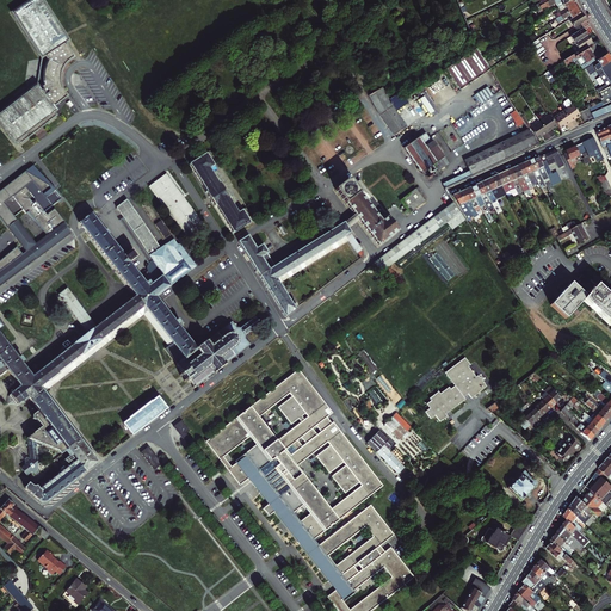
[(0,116),(0,125),(14,144),(17,142),(19,144),(55,117),(53,115),(56,112),(54,109),(65,100),(63,98),(62,96),(61,93),(61,91),(60,88),(60,86),(60,84),(60,81),(60,76),(61,73),(62,68),(63,65),(66,61),(68,57),(71,54),(74,51),(67,42),(69,39),(66,34),(43,0),(32,0),(12,14),(39,55),(42,59),(44,56),(48,60),(47,63),(45,67),(44,71),(43,73),(43,76),(43,80),(43,84),(43,87),(39,91),(37,87),(0,116)]
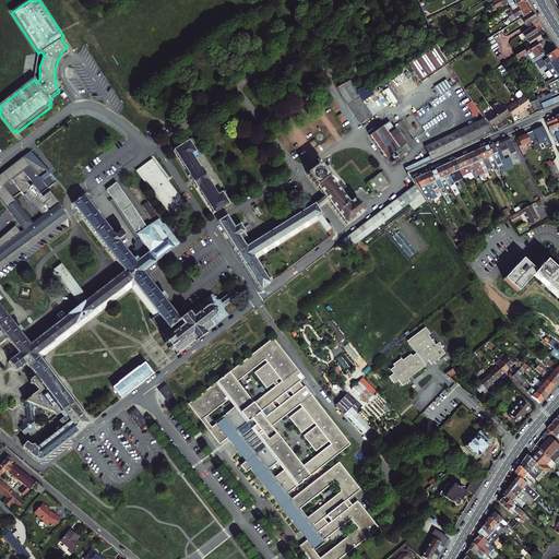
[(520,1),(511,7),(513,10),(508,13),(509,15),(513,13),(519,10),(519,11),(524,8),(521,2),(520,1)]
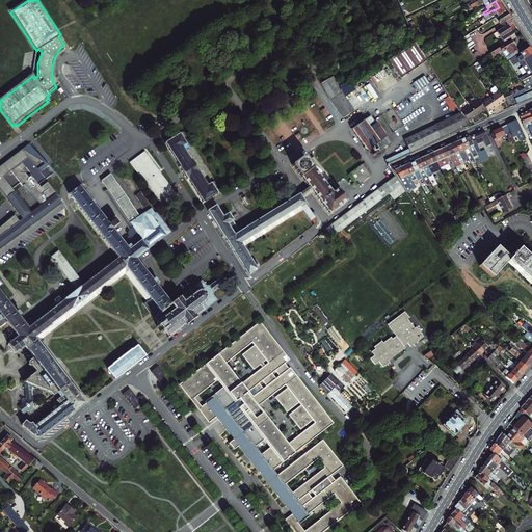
[(488,12),(484,15),(486,19),(489,17),(490,20),(491,20),(502,12),(499,7),(494,10),(494,9),(488,12)]
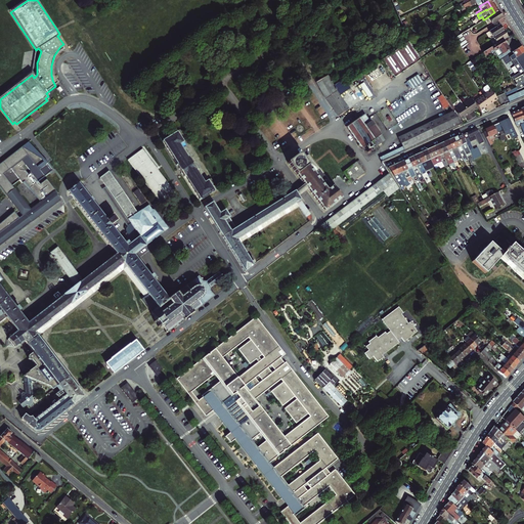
[(484,19),(488,26),(489,25),(493,23),(498,19),(494,14),(494,12),(484,19)]
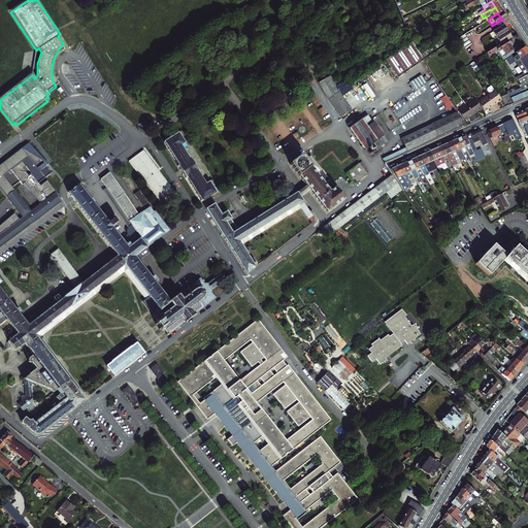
[(489,33),(493,39),(503,33),(499,26),(495,29),(489,33)]
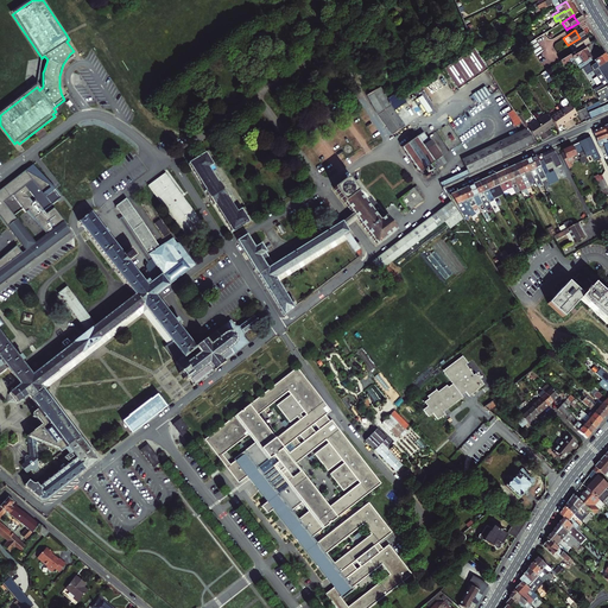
[(568,45),(571,54),(580,48),(584,45),(580,38),(568,45)]
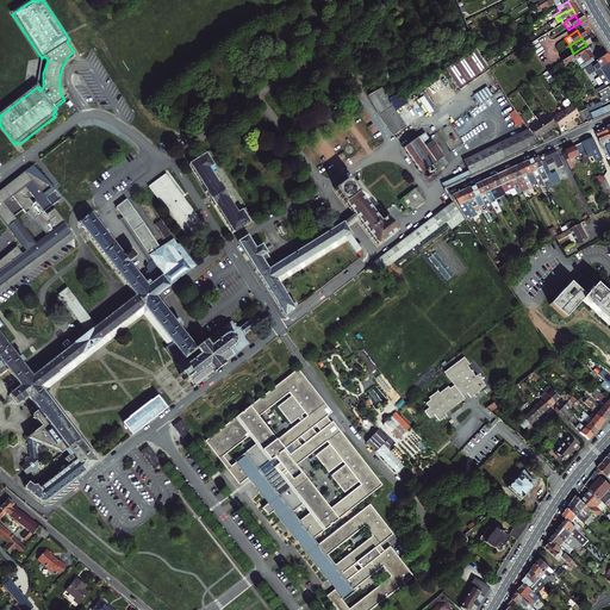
[(524,47),(528,51),(535,47),(533,41),(524,47)]
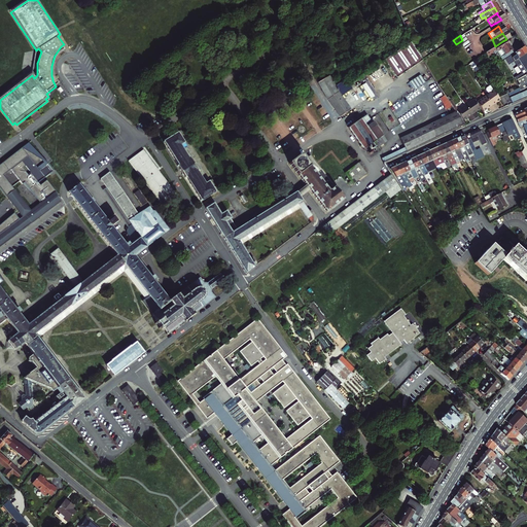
[(413,47),(409,41),(383,61),(395,77),(420,59),(418,56),(416,54),(413,47)]
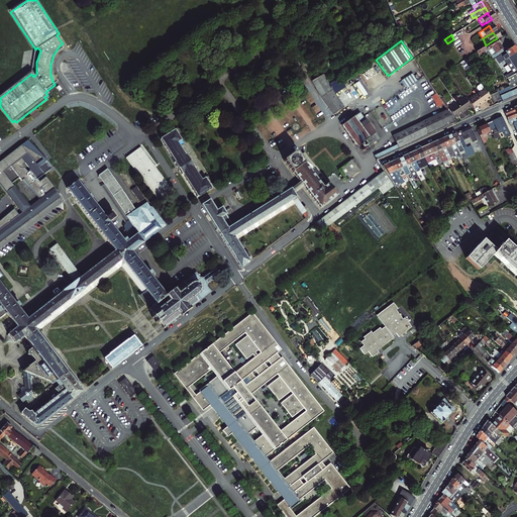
[(501,54),(493,40),(486,45),(474,53),(468,57),(471,61),(484,53),(488,58),(492,56),(494,59),(498,56),(501,54)]
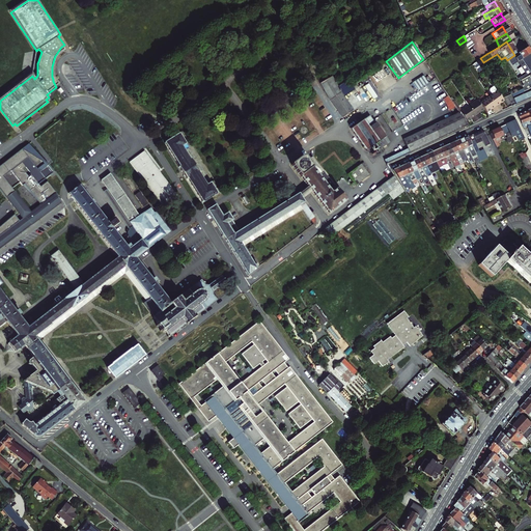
[(36,51),(32,76),(34,79),(37,76),(37,73),(37,70),(37,66),(37,63),(38,61),(39,58),(40,55),(42,52),(38,49),(36,51)]
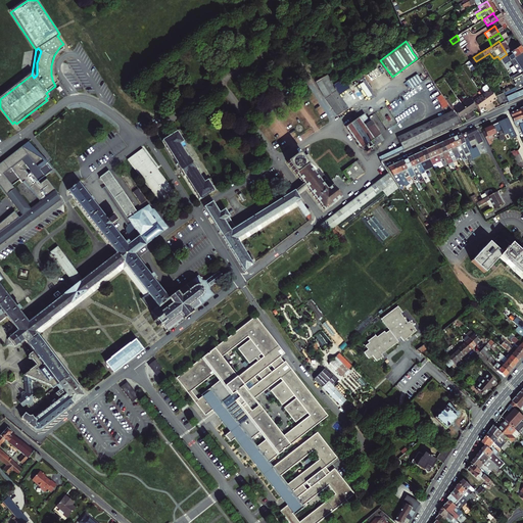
[(504,56),(507,62),(521,53),(518,48),(507,54),(504,56)]
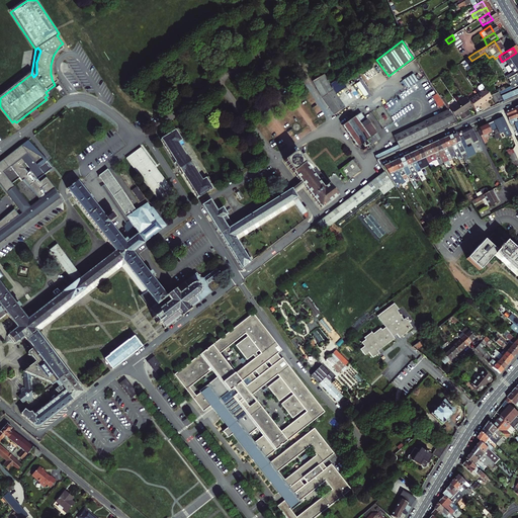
[(517,56),(516,53),(502,62),(509,73),(511,76),(516,73),(517,71),(517,56)]
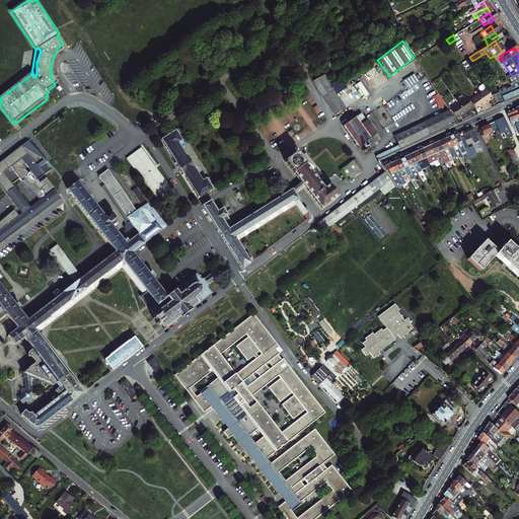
[(402,80),(408,88),(419,82),(414,74),(402,80)]
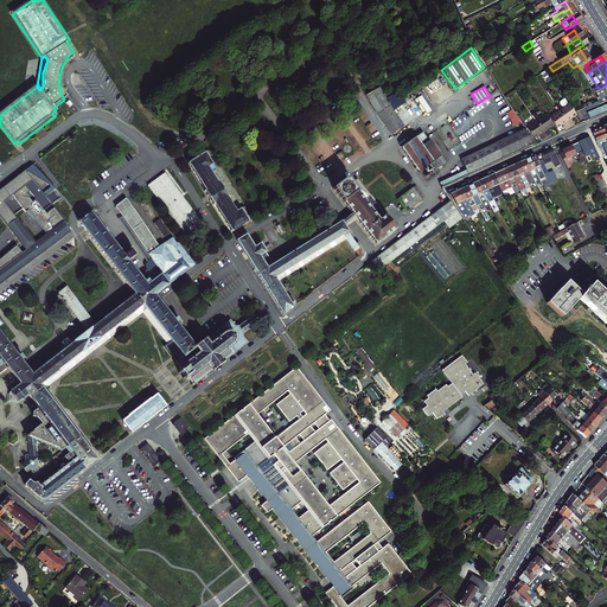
[(409,91),(401,97),(404,102),(416,94),(414,89),(409,91)]
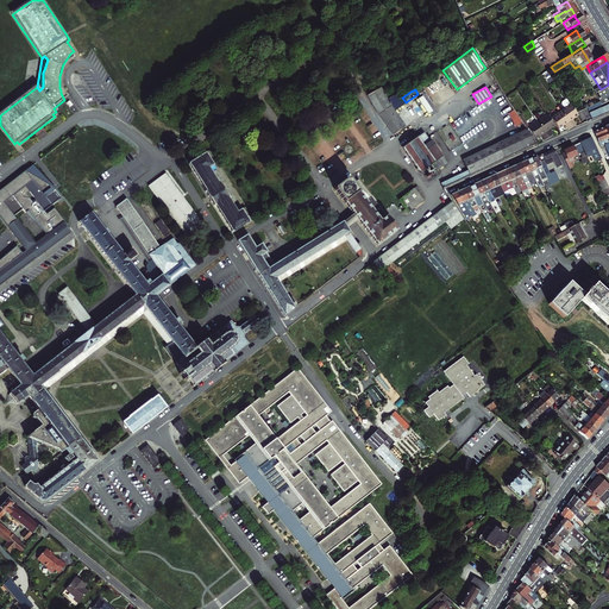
[(402,129),(391,113),(388,108),(378,90),(365,98),(372,110),(374,113),(376,118),(389,137),(402,129)]
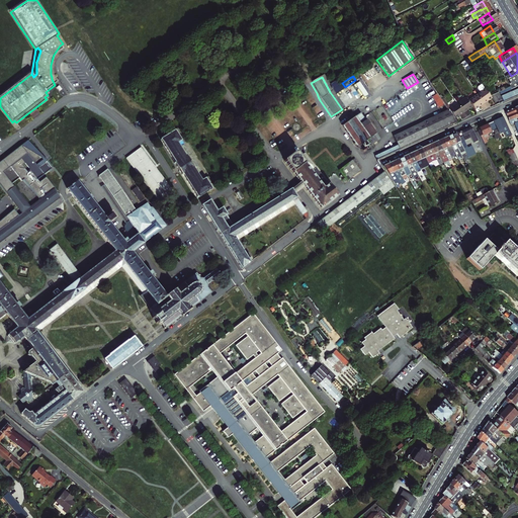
[(504,80),(508,87),(509,90),(517,84),(517,77),(517,78),(509,82),(507,79),(504,80)]
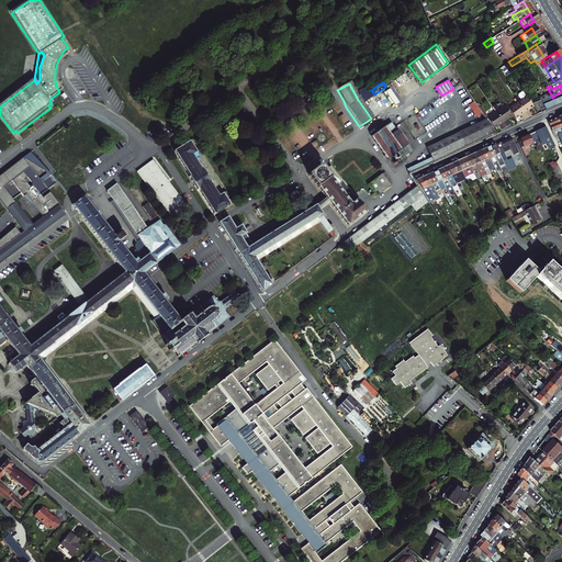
[(561,94),(540,105),(542,111),(561,102),(561,94)]
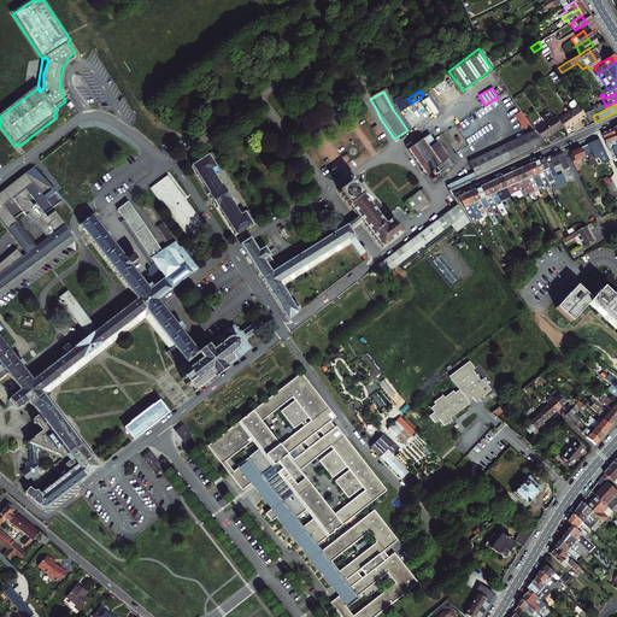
[(574,107),(563,113),(574,130),(579,127),(576,122),(582,118),(580,115),(574,107)]
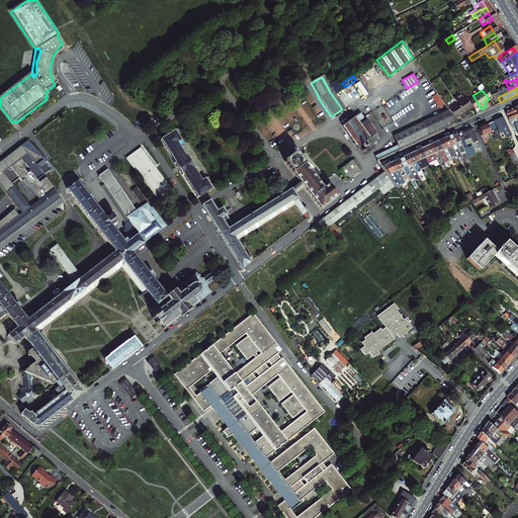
[(438,99),(435,94),(431,97),(437,107),(442,105),(438,99)]
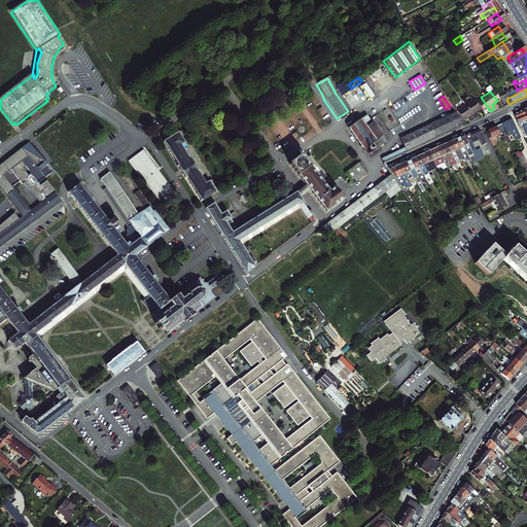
[(477,109),(480,112),(484,109),(487,113),(490,111),(481,97),(472,103),(475,106),(477,109)]
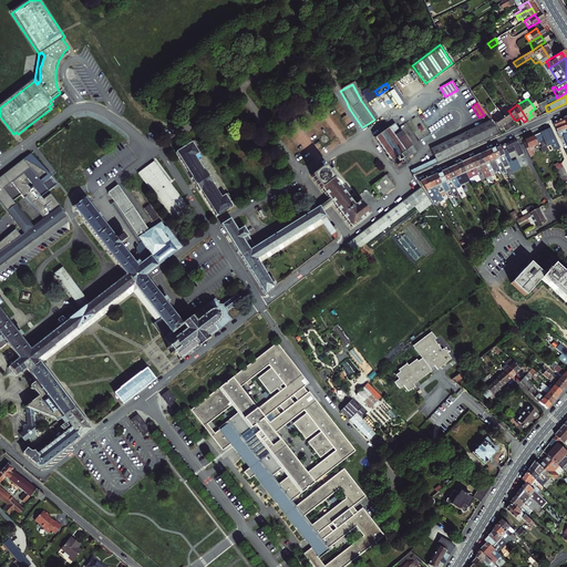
[(506,130),(496,114),(490,119),(482,107),(480,109),(484,115),(488,122),(494,131),(500,127),(502,132),(506,130)]
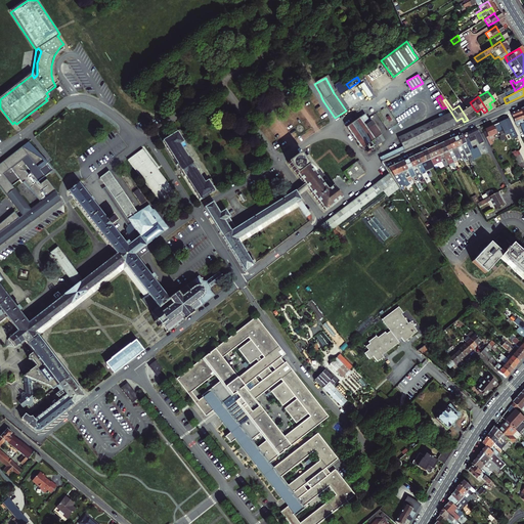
[(467,101),(459,105),(468,120),(471,118),(468,114),(473,111),(472,110),(470,106),(467,101)]
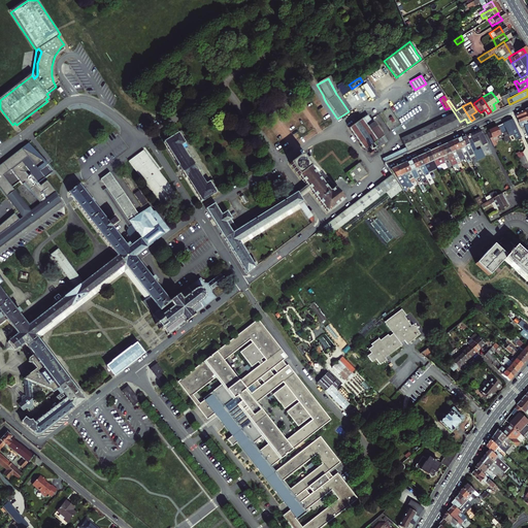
[(526,118),(522,108),(518,111),(522,120),(526,118)]
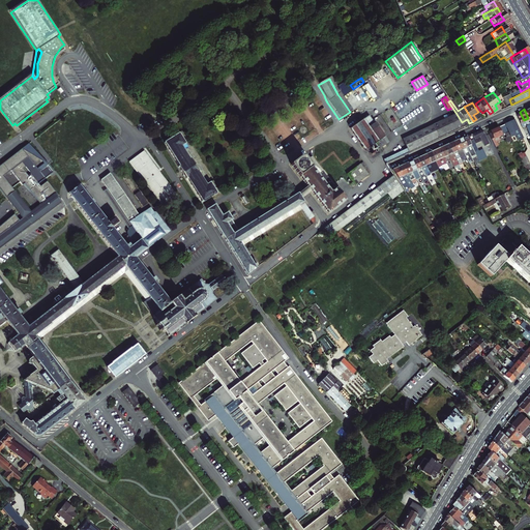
[(520,112),(516,114),(519,122),(521,125),(521,127),(524,125),(526,125),(525,123),(524,120),(520,112)]
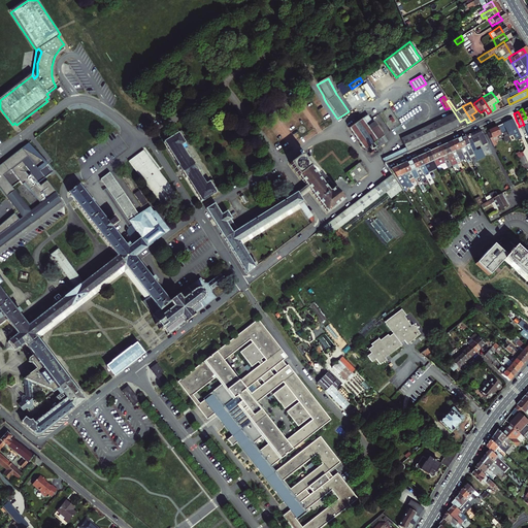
[(460,122),(455,113),(430,126),(416,133),(395,142),(398,150),(382,159),(383,162),(384,163),(424,143),(463,126),(463,125),(460,122)]
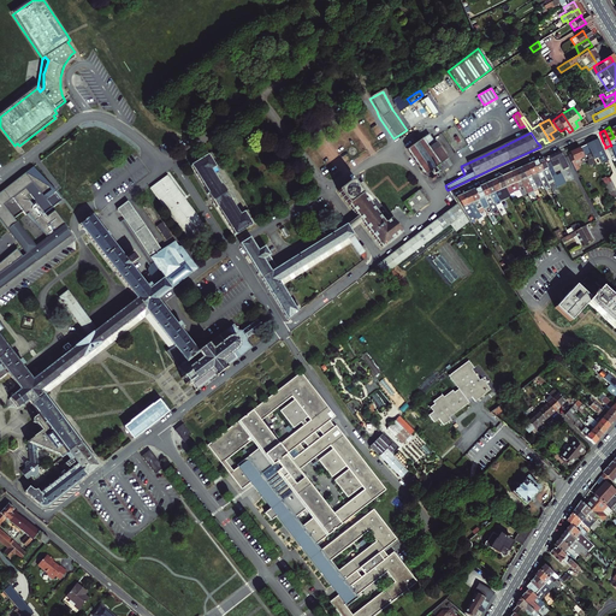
[(439,175),(443,172),(445,170),(450,167),(434,143),(433,144),(427,136),(406,152),(422,176),(434,167),(439,175)]
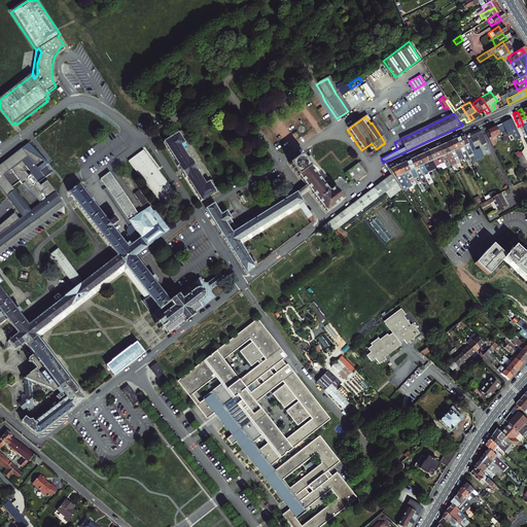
[(501,123),(507,135),(511,133),(513,139),(518,136),(510,118),(501,123)]
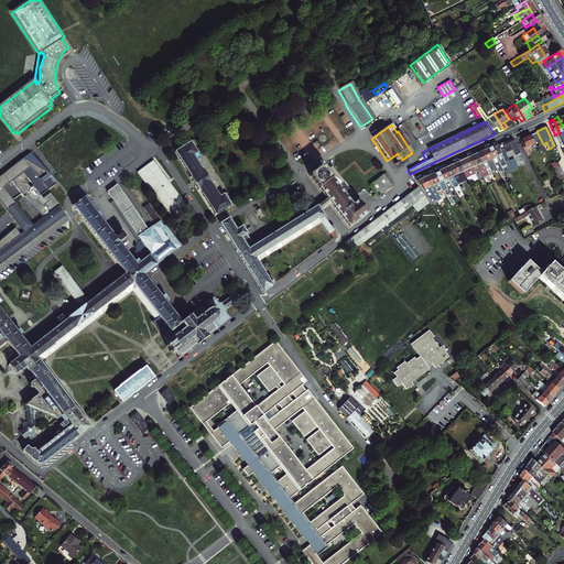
[(535,131),(519,139),(520,141),(518,142),(518,143),(520,148),(522,147),(523,148),(535,141),(537,143),(538,145),(535,145),(539,151),(543,149),(535,131)]
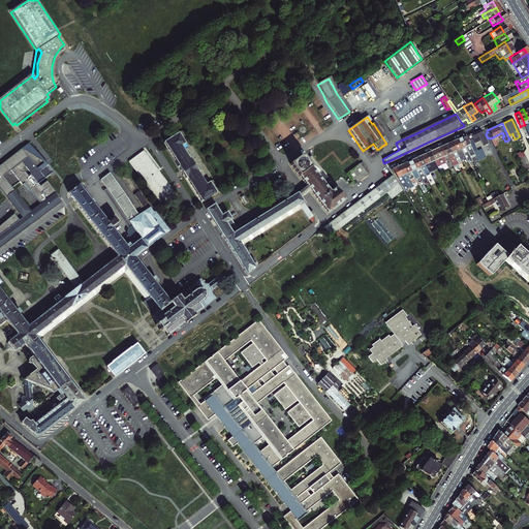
[(479,128),(465,135),(465,136),(472,151),(475,149),(472,144),(479,139),(483,146),(487,143),(479,128)]
